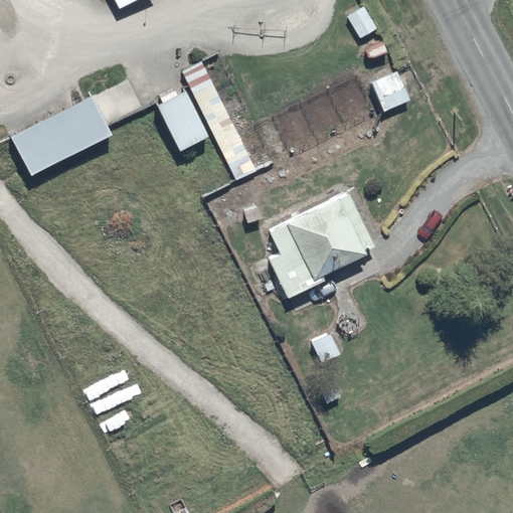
[(136,0),(115,0),(120,9),(136,0)]
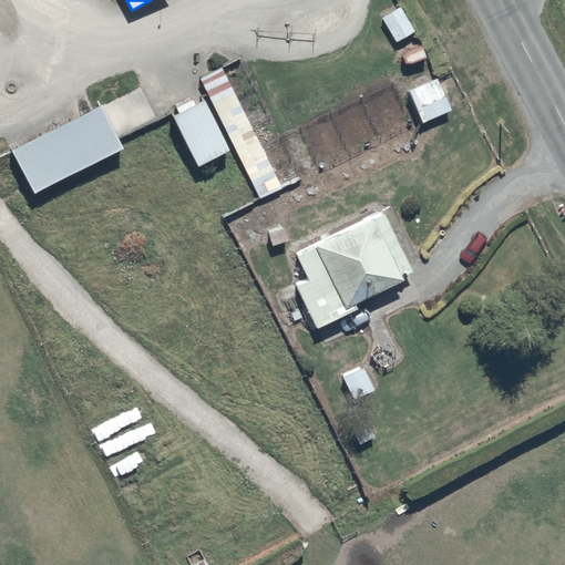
[(383,17),(398,41),(415,31),(401,7),(383,17)]
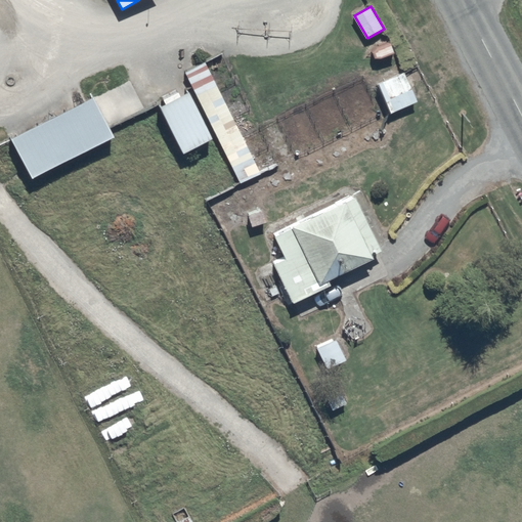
[(262,176),(206,60),(187,70),(244,185),(262,176)]
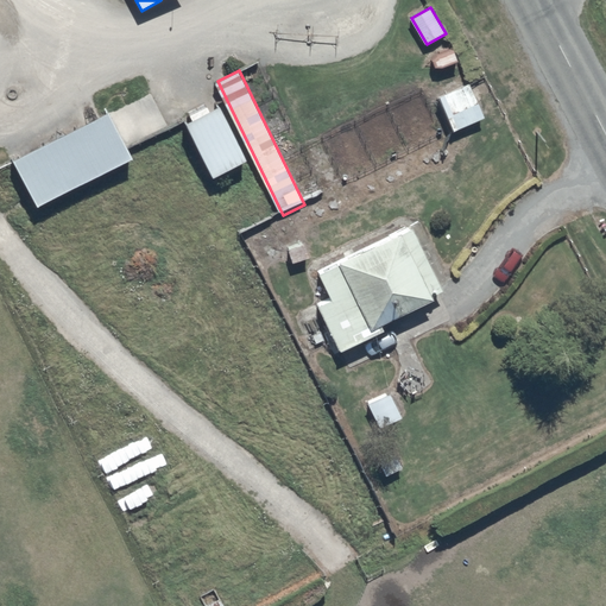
[(440,99),(455,131),(485,118),(469,84),(440,99)]
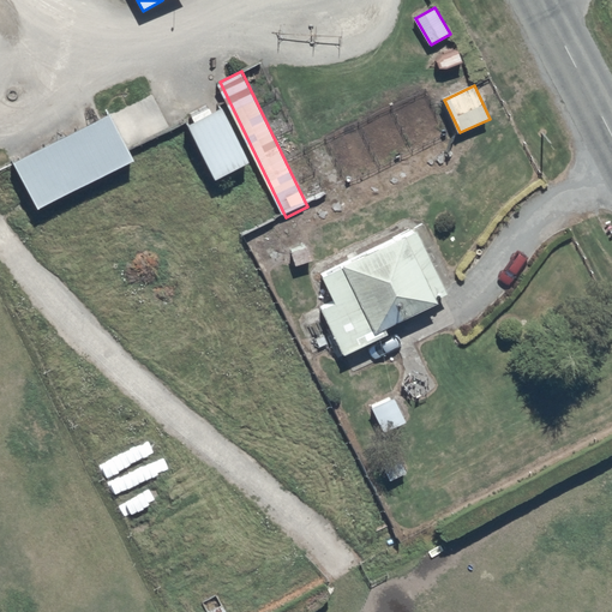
[(220,105),(185,123),(214,178),(249,160),(220,105)]
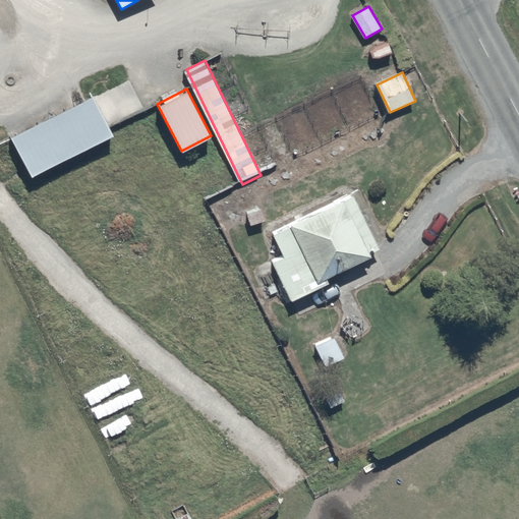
[(12,138),(32,177),(114,135),(94,97),(12,138)]
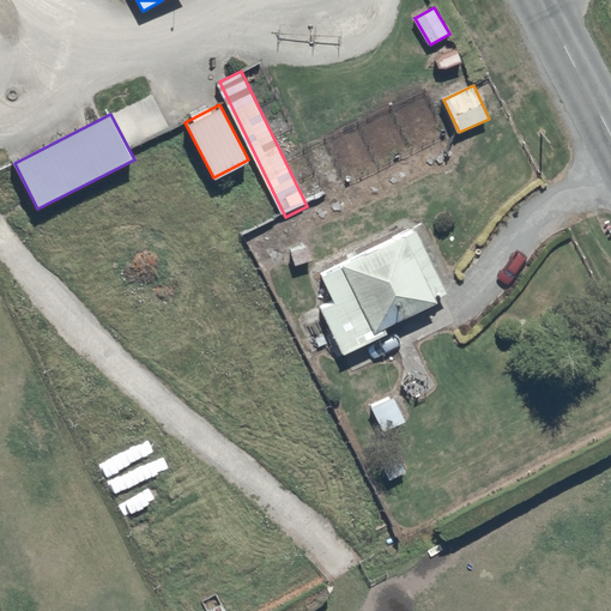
[(321,277),(334,303),(320,309),(343,356),(388,334),(385,326),(447,295),(415,231),(321,277)]
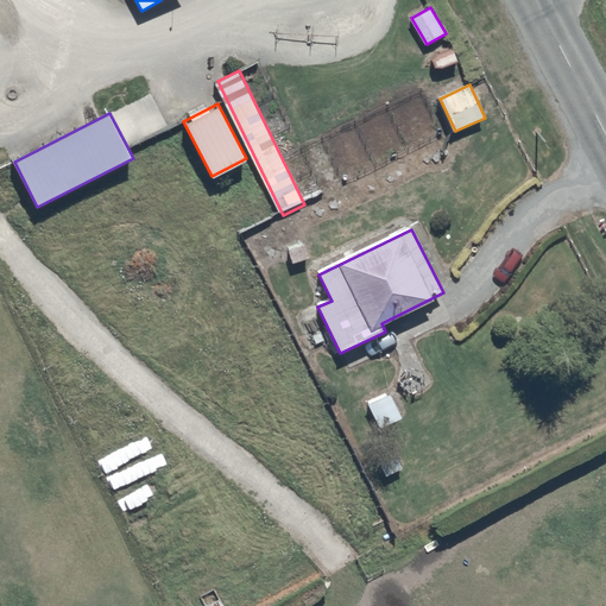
[(403,418),(390,396),(368,408),(382,430),(403,418)]
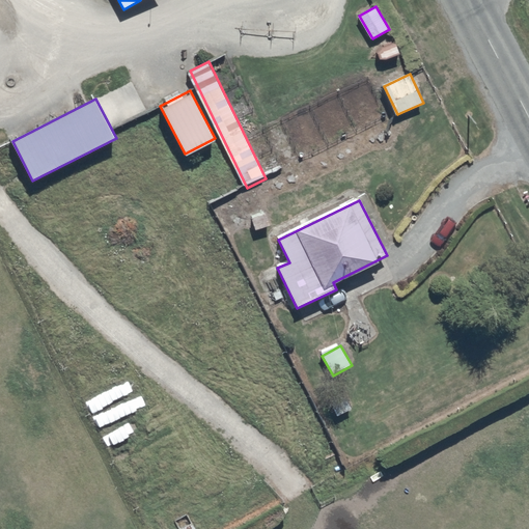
[(334,408),(338,417),(352,411),(347,401),(334,408)]
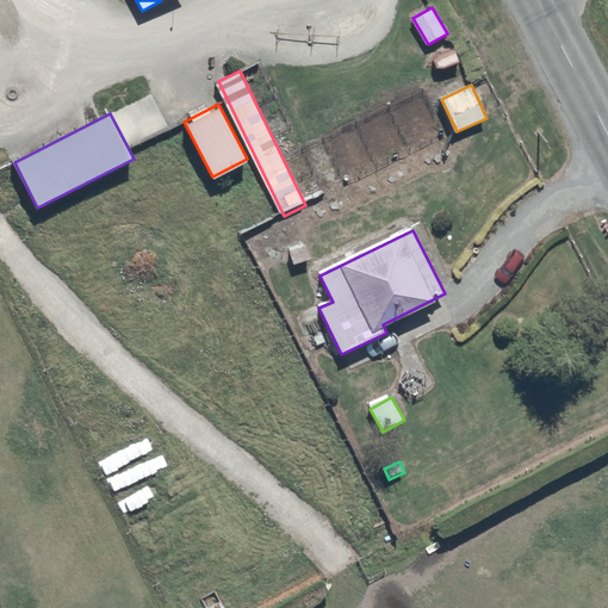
All buildings are outlined.
